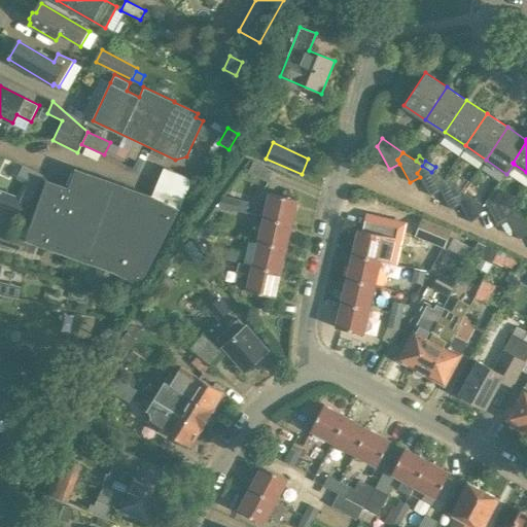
[(248,173),(268,182),(274,171),(253,162),(248,173)]
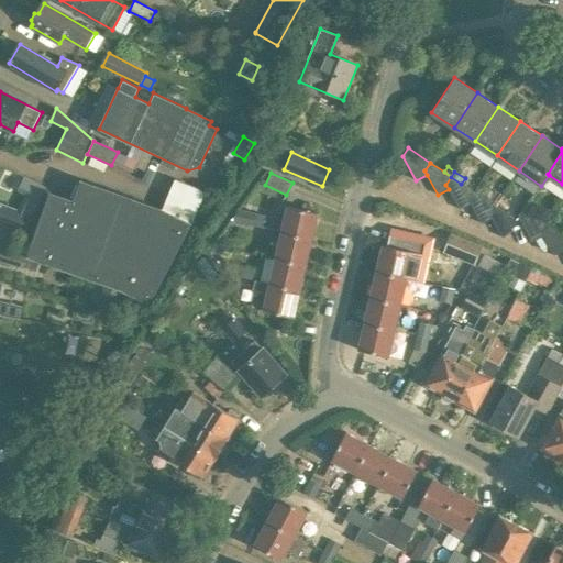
[(460,209),(470,203),(467,199),(473,191),(461,184),(451,177),(445,185),(449,189),(460,209)]
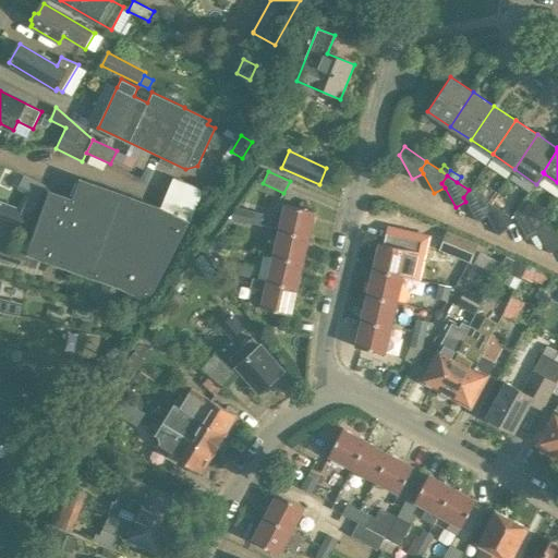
[(46,262),(119,288),(120,287),(148,302),(190,222),(204,191),(176,179),(161,208),(160,207),(81,179),(73,199),(50,191),(27,254),(27,255),(46,262)]
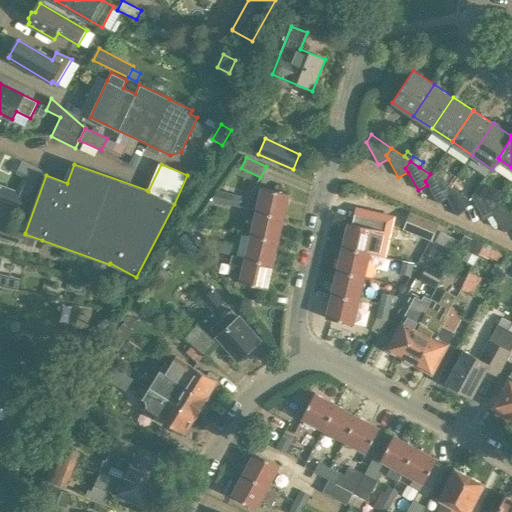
[(437,203),(447,198),(445,194),(450,187),(430,174),(425,181),(427,185),(437,203)]
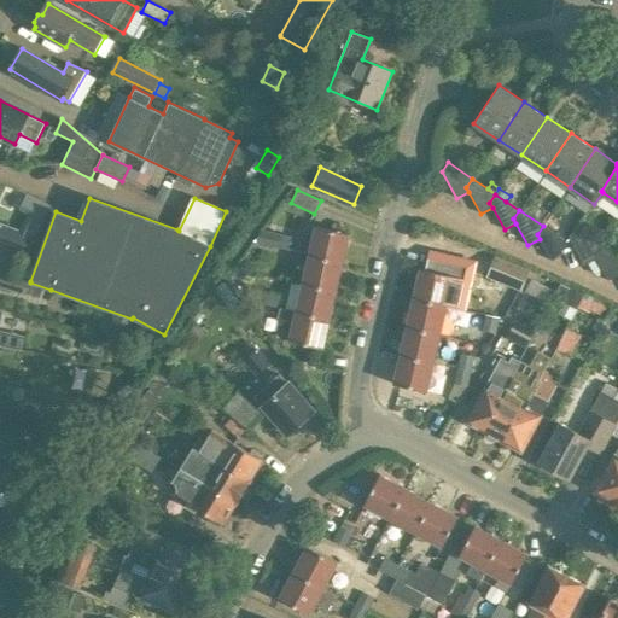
[(0,248),(25,257),(34,237),(0,222),(0,248)]
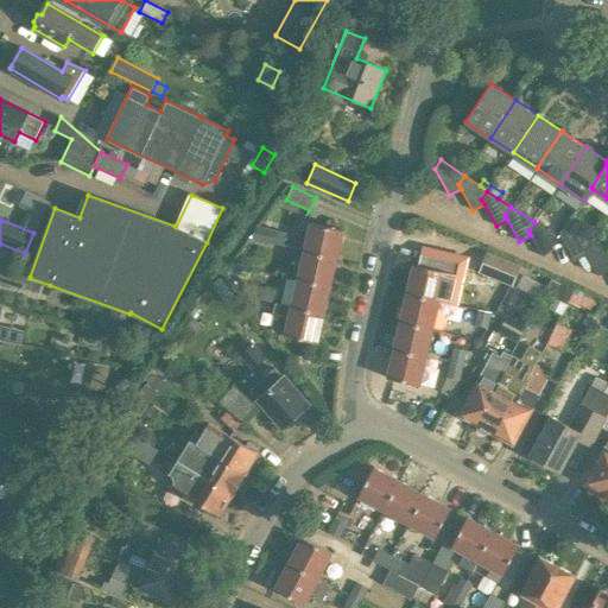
[(529,230),(531,235),(543,257),(555,251),(552,247),(558,238),(534,222),(529,230)]
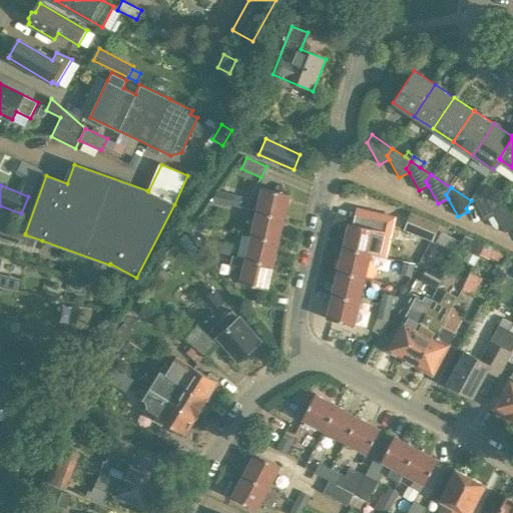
[(265,188),(259,212),(286,218),(291,194),(265,188)]
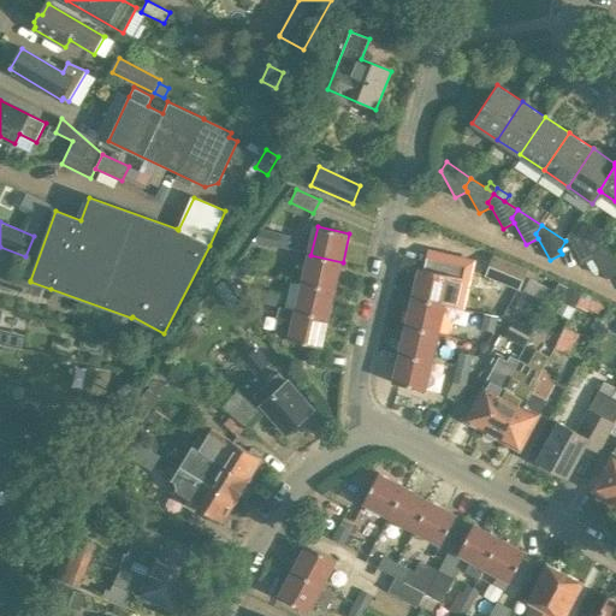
[(256,243),(274,247),(277,240),(272,238),(274,232),(260,229),(256,243)]
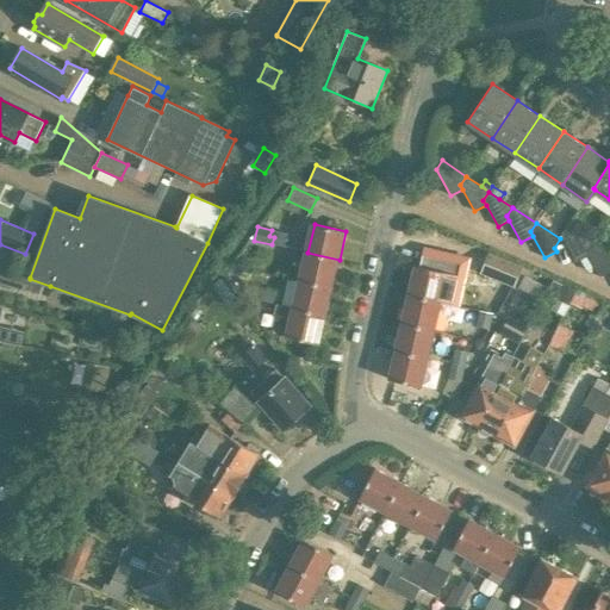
[(576,262),(587,256),(586,250),(591,242),(567,226),(561,235),(576,262)]
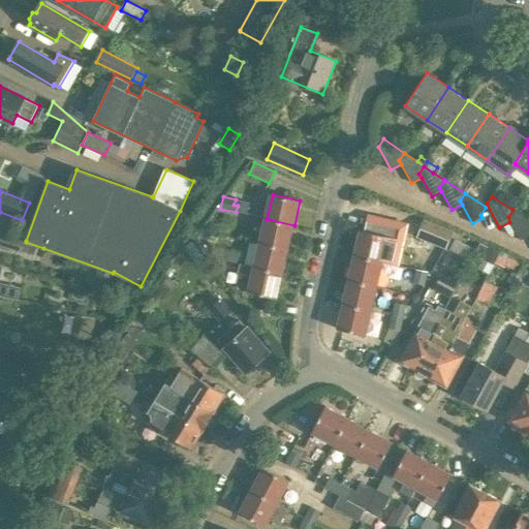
[(238,206),(236,212),(246,215),(249,203),(236,199),(234,205),(238,206)]
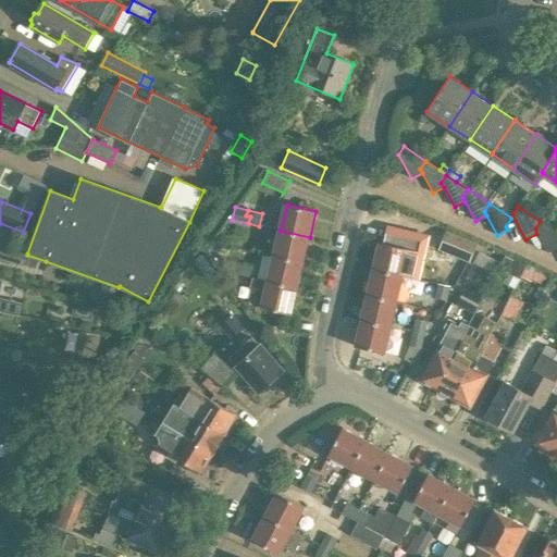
[(547,252),(556,247),(556,246),(556,244),(556,242),(556,233),(540,221),(535,229),(536,234),(547,252)]
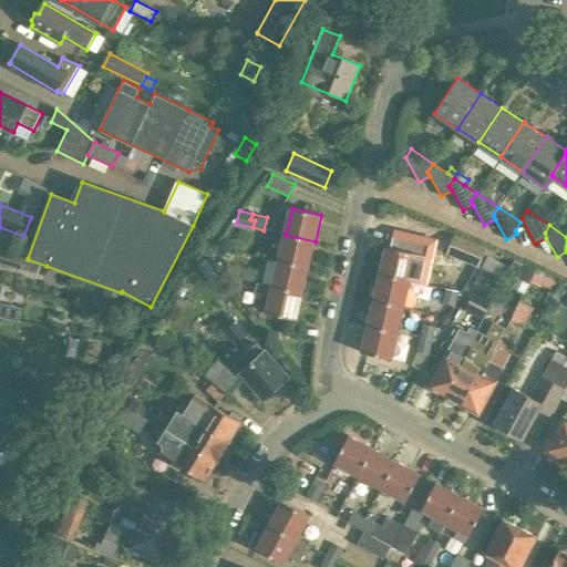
[(286,235),(279,260),(309,268),(316,241),(286,235)]
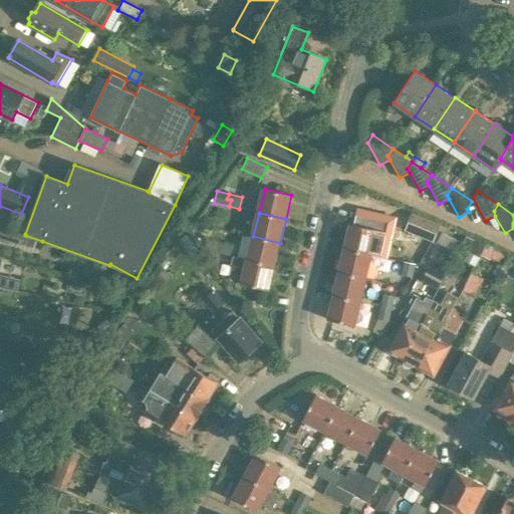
[(441,227),(412,215),(406,231),(434,243),(441,227)]
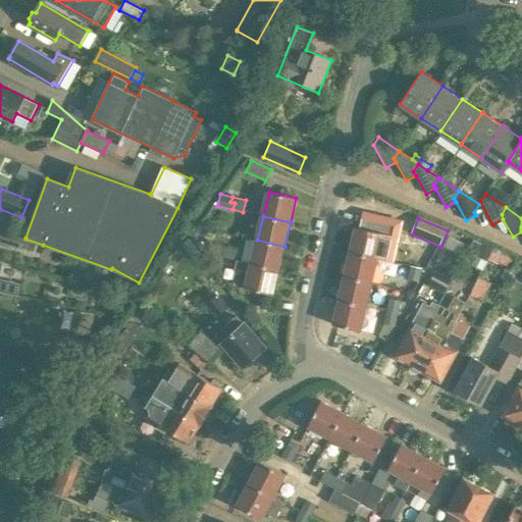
[(384,235),(356,227),(350,252),(378,259),(384,235)]
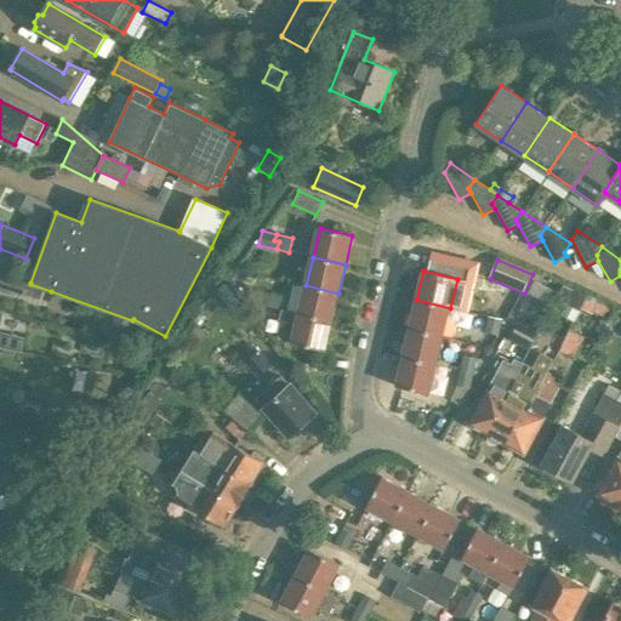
[(30,284),(30,283),(0,273),(0,289),(26,297),(27,295),(30,284)]
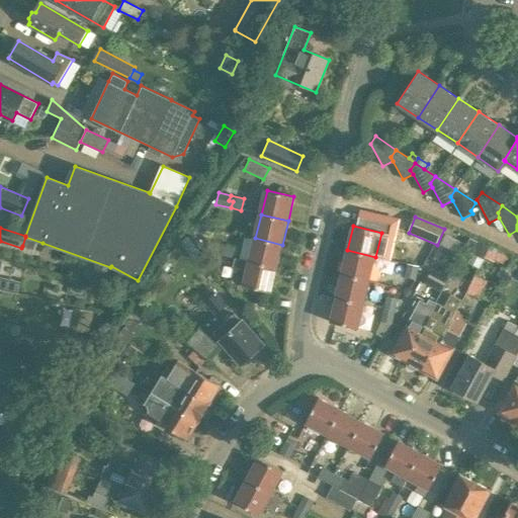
[(255,238),(250,261),(277,268),(282,245),(255,238)]
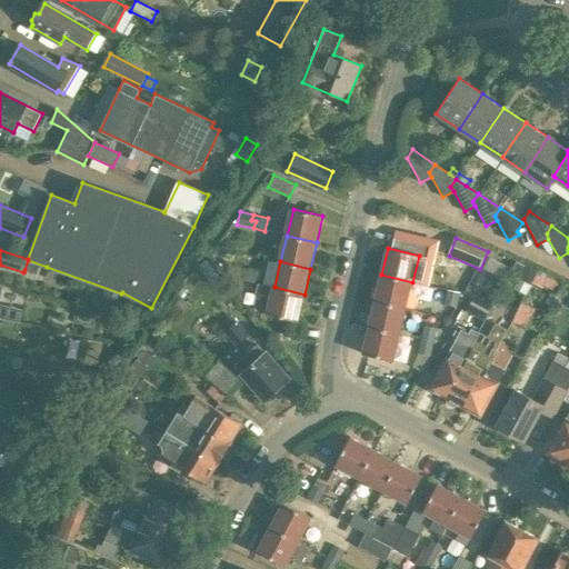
[(229,277),(245,280),(246,275),(242,273),(243,268),(231,265),(229,277)]
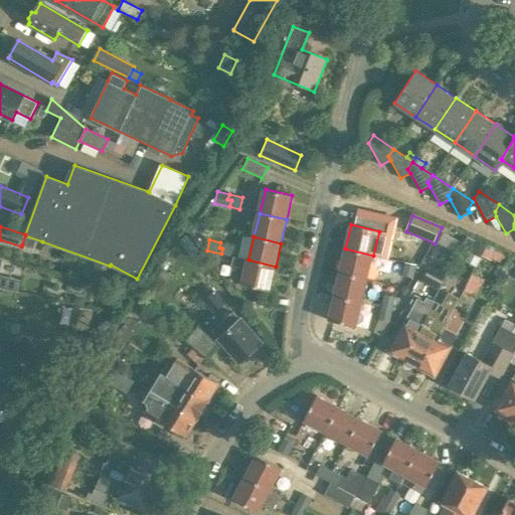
[(486,246),(475,241),(469,252),(480,259),(486,246)]
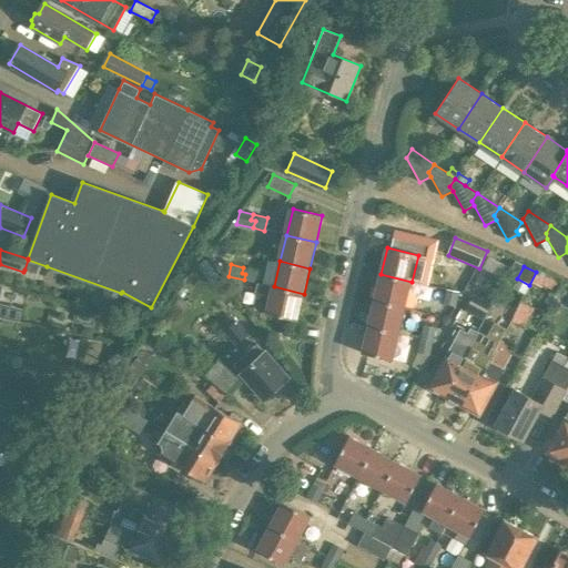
[(245,274),(244,280),(256,283),(259,271),(243,267),(242,273),(245,274)]
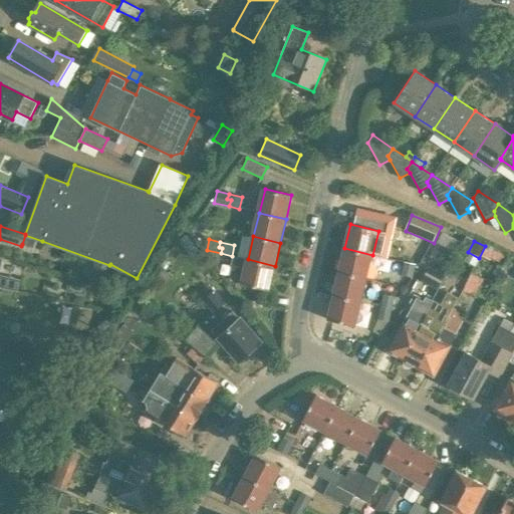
[(481,255),(490,260),(495,250),(486,245),(481,255)]
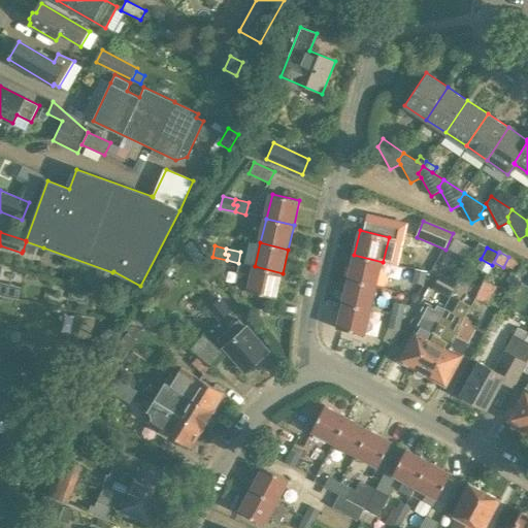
[(354,255),(349,279),(376,286),(383,262),(354,255)]
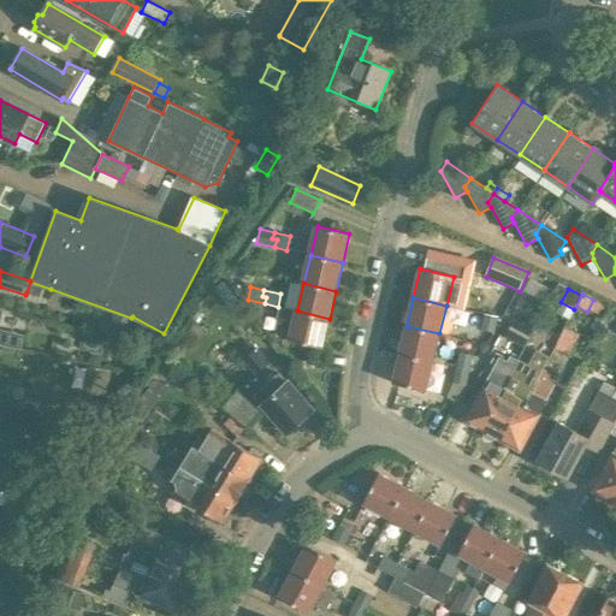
[(330,319),(297,311),(290,339),(323,348),(330,319)]
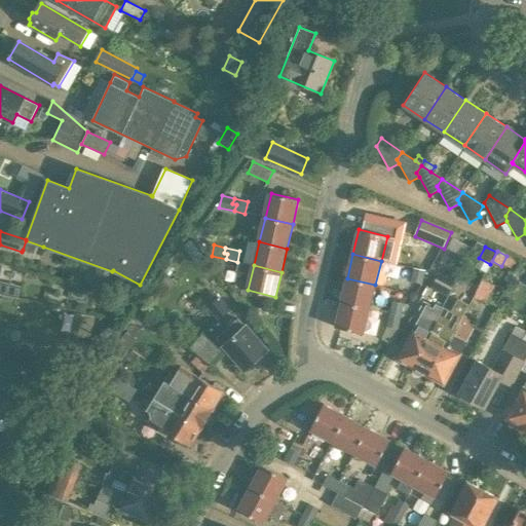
[(419,272),(414,271),(412,282),(422,285),(425,270),(420,268),(419,272)]
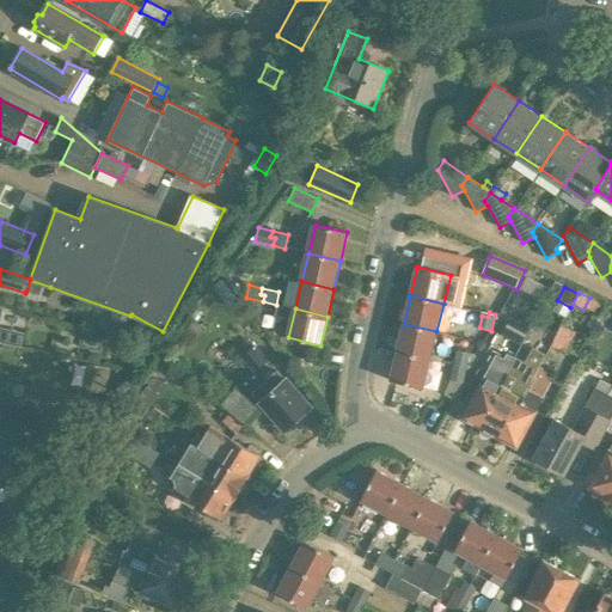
[(501,335),(520,344),(530,328),(510,317),(501,335)]
